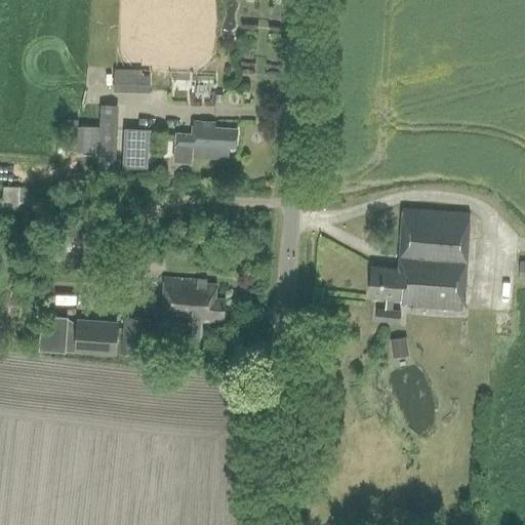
[(150,92),(151,75),(138,74),(137,92),(150,92)]
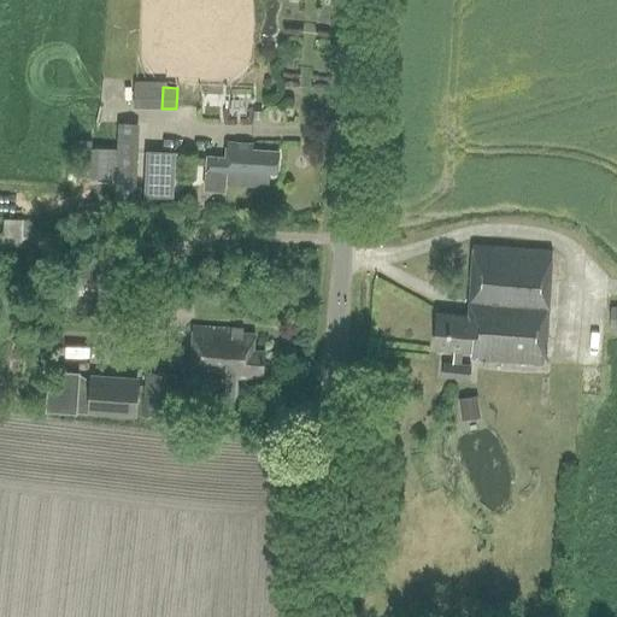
[(116,199),(136,199),(139,124),(118,123),(117,150),(80,148),(78,177),(116,178),(116,199)]
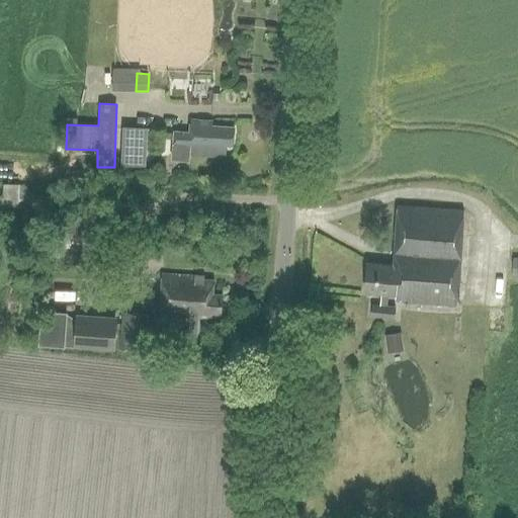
[(190,161),(190,154),(226,157),(227,145),(233,146),(234,126),(212,124),(212,120),(192,119),(192,121),(189,120),(188,132),(175,131),(173,160),(190,161)]
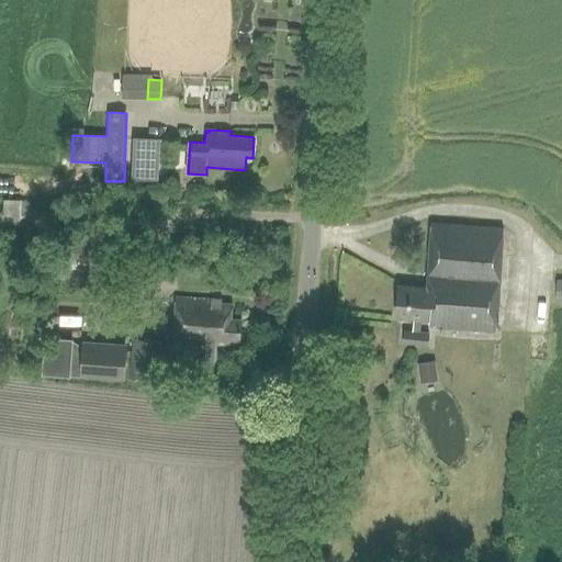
[(133,139),(131,179),(158,180),(159,142),(133,139)]
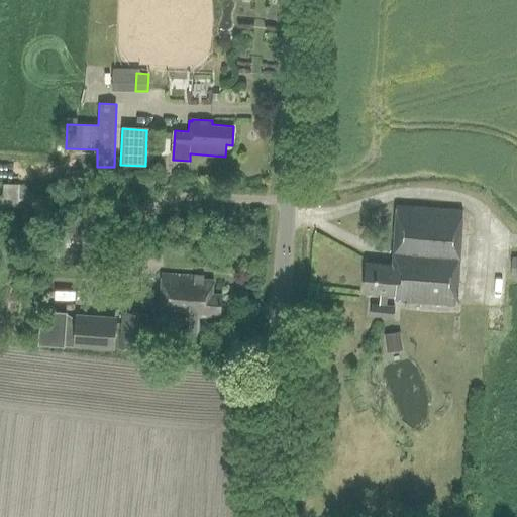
[(147,149),(163,150),(164,130),(148,129),(147,149)]
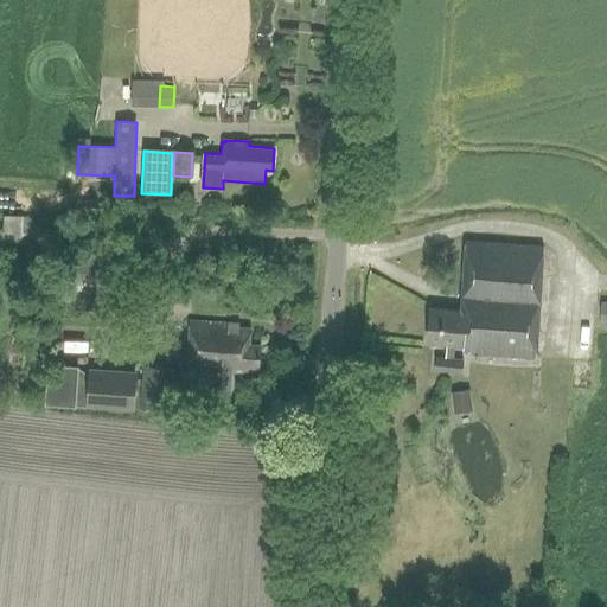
[(5,216),(4,242),(20,243),(21,216),(5,216)]
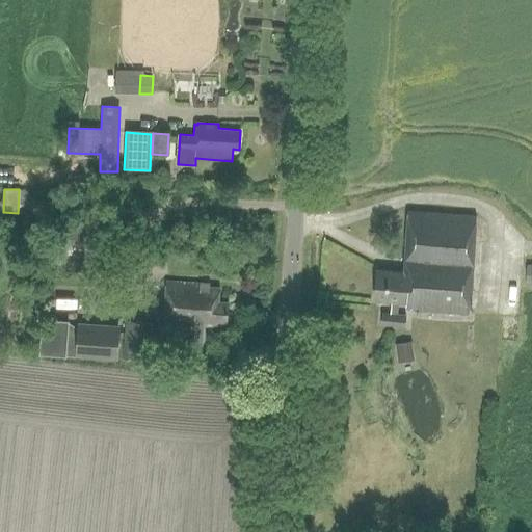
[(397,314),(398,302),(405,303),(405,310),(469,315),(475,216),(409,212),(403,271),(378,269),(375,300),(391,302),(390,314),(382,313),(380,325),(405,327),(406,315),(397,314)]
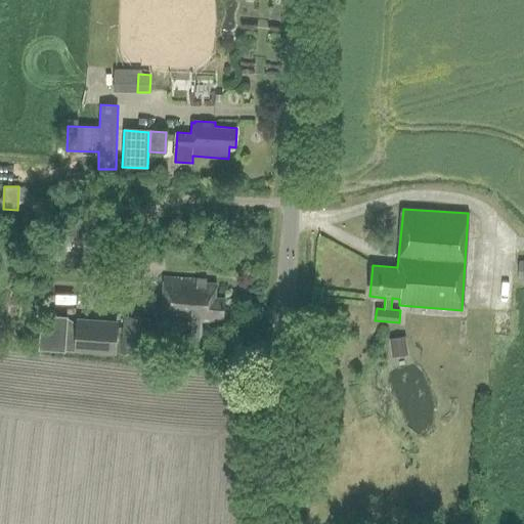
[(197,339),(199,321),(213,322),(213,316),(222,317),(224,297),(214,297),(215,284),(205,282),(206,278),(198,277),(197,280),(179,279),(178,281),(165,280),(162,314),(162,318),(182,320),(180,338),(197,339)]
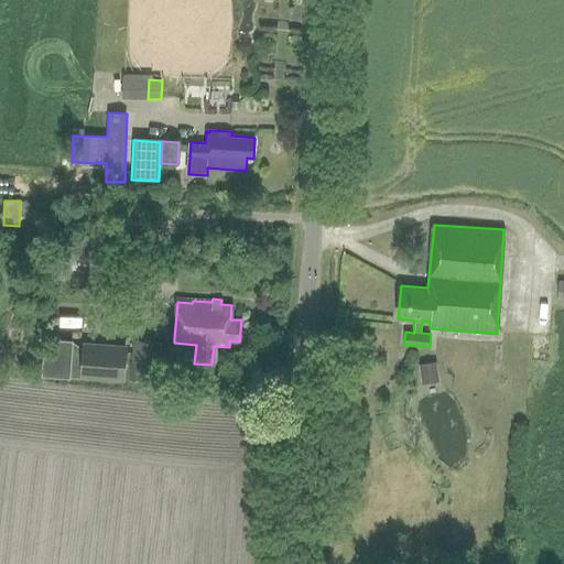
[(160,383),(162,343),(132,340),(130,381),(160,383)]
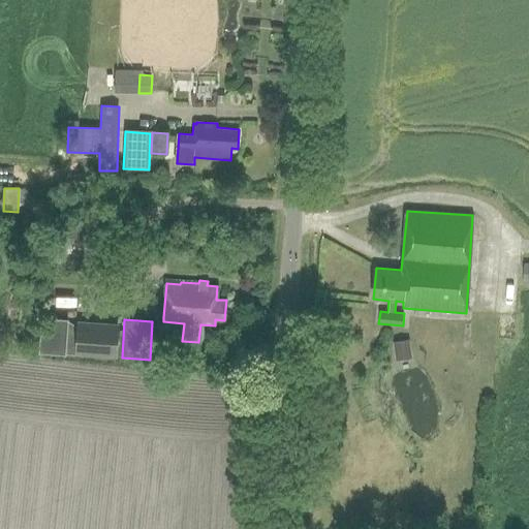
[(120,323),(78,320),(74,354),(117,358),(120,323)]
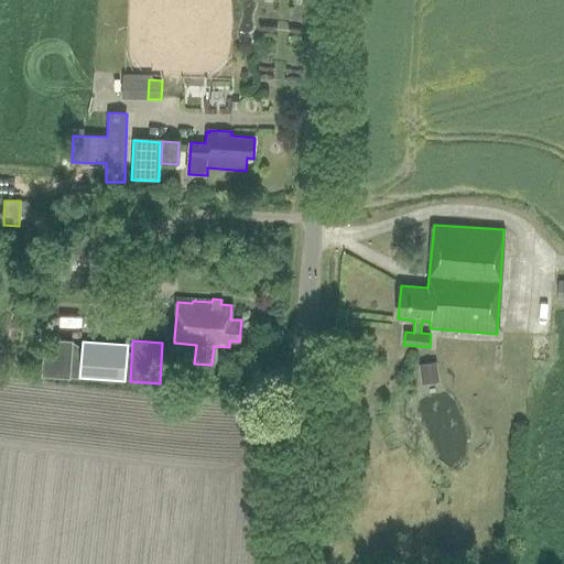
[(422,386),(440,383),(436,364),(419,366),(422,386)]
